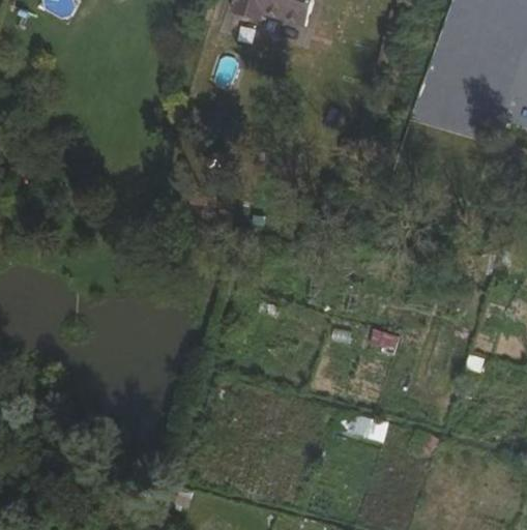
[(261,13),(302,26),(311,0),(231,0),(230,4),(232,5),(230,13),(258,21),(261,13)]
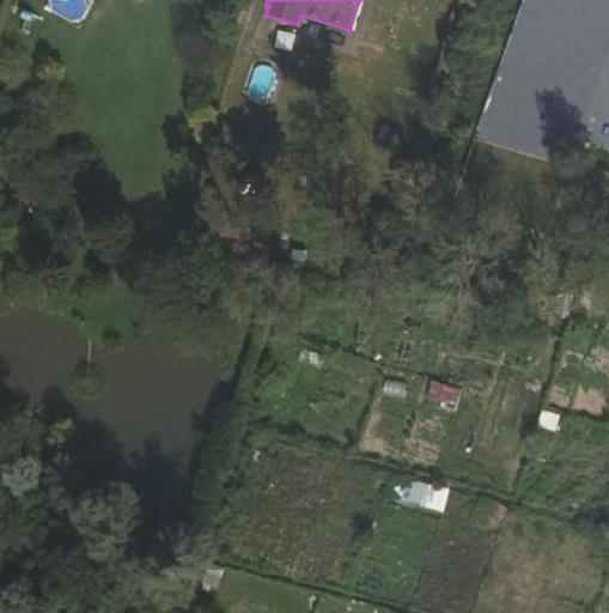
[(431,378),(425,394),(456,407),(462,392),(431,378)]
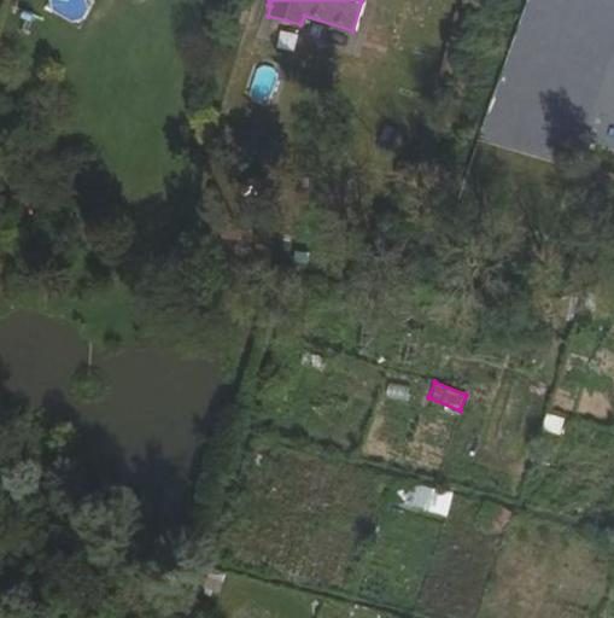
[(355,617),(326,606),(320,617),(355,617)]
